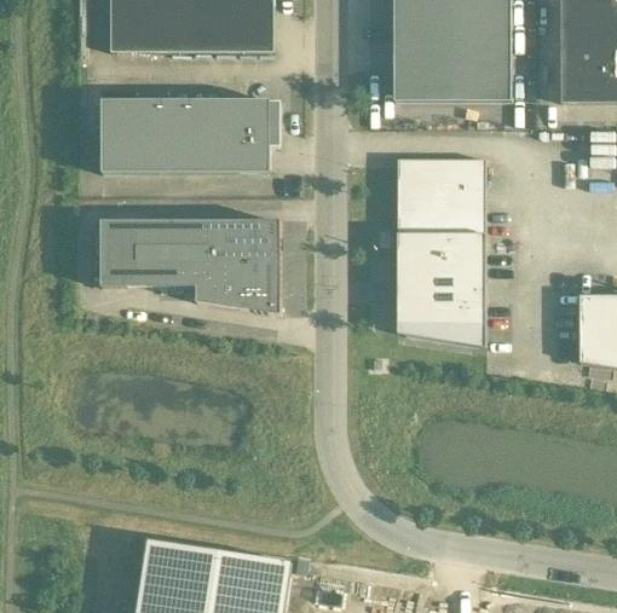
[(109,0),(109,50),(110,50),(272,50),(272,0),(109,0)]
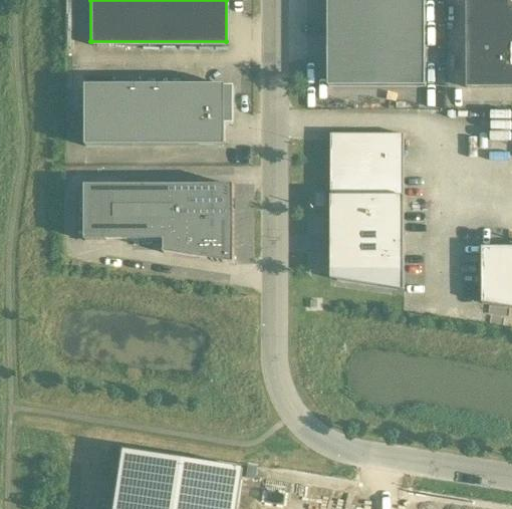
[(325,0),(326,82),(424,82),(423,0),(325,0)]
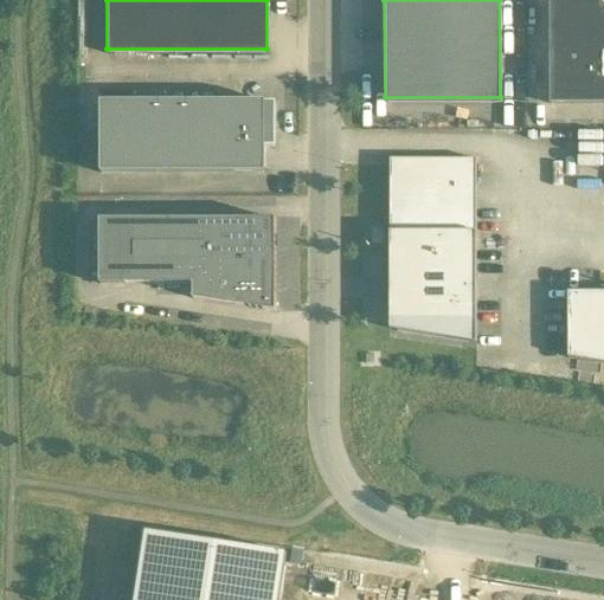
[(547,0),(548,98),(603,98),(603,0),(547,0)]
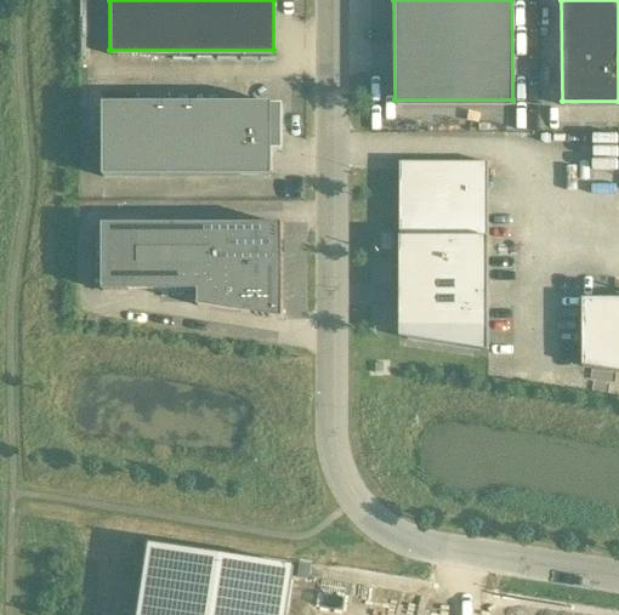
[(101,98),(101,172),(270,171),(270,146),(277,146),(277,101),(270,101),(270,98),(101,98)]
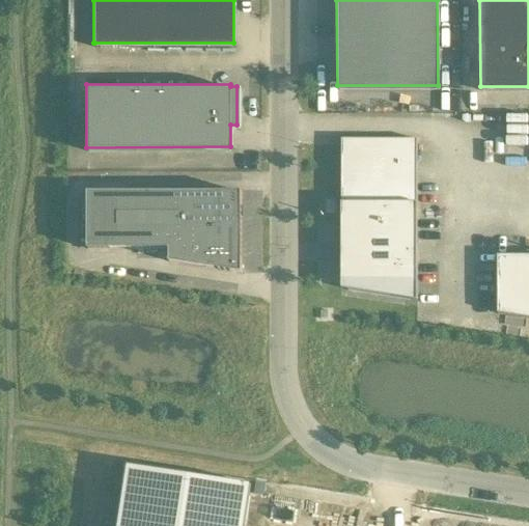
[(339,135),(339,141),(339,238),(345,238),(345,285),(415,297),(415,135),(339,135)]
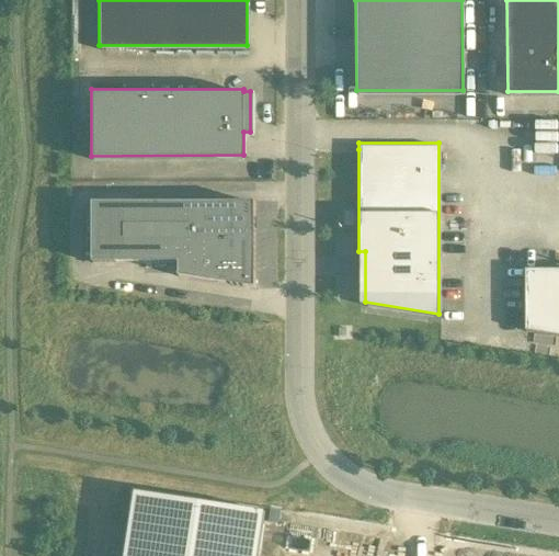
[(253,284),(253,199),(90,199),(90,259),(177,259),(177,272),(251,284),(253,284)]
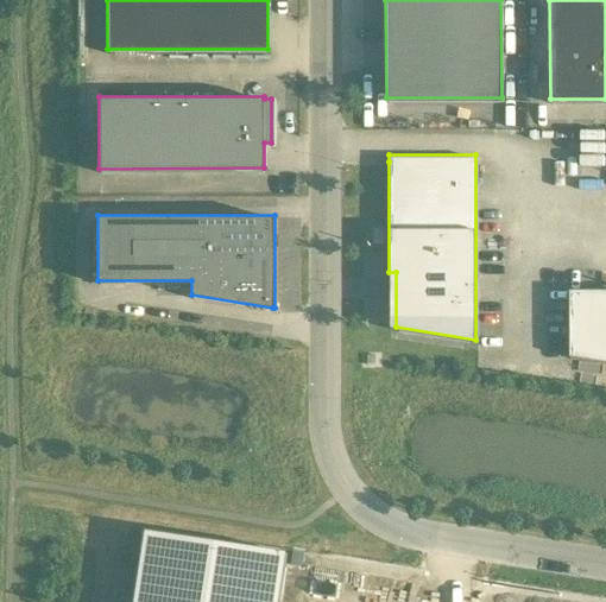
[(605,359),(605,286),(568,287),(568,354),(605,359)]
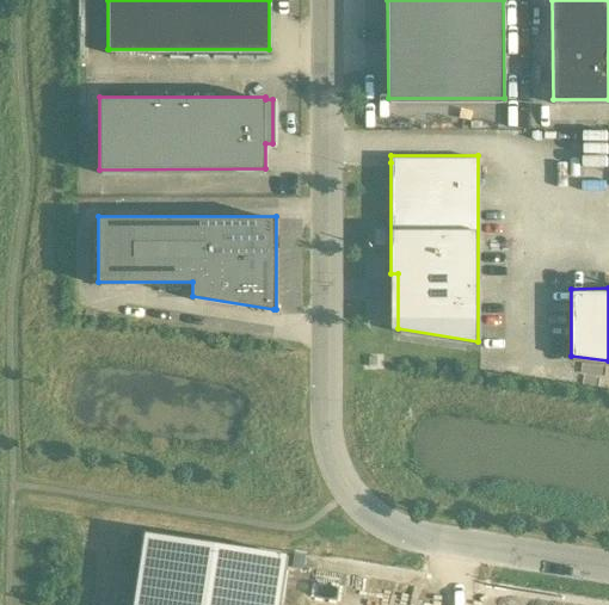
[(277,604),(287,551),(145,530),(133,604),(277,604)]
